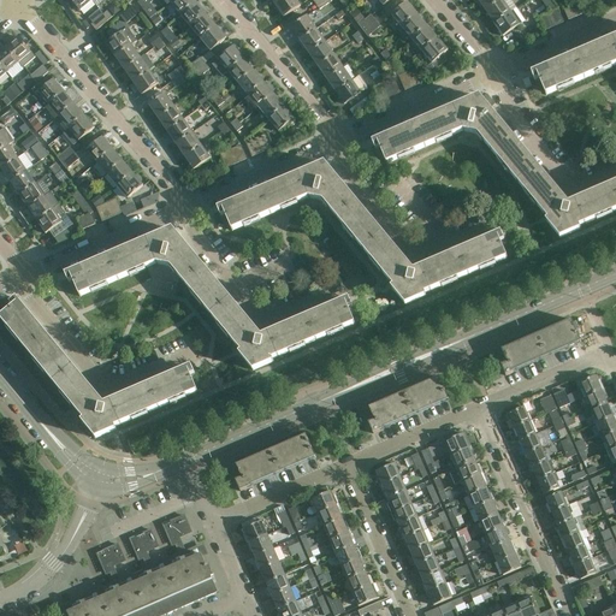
[(93,3),(90,0),(69,0),(81,12),(93,3)]
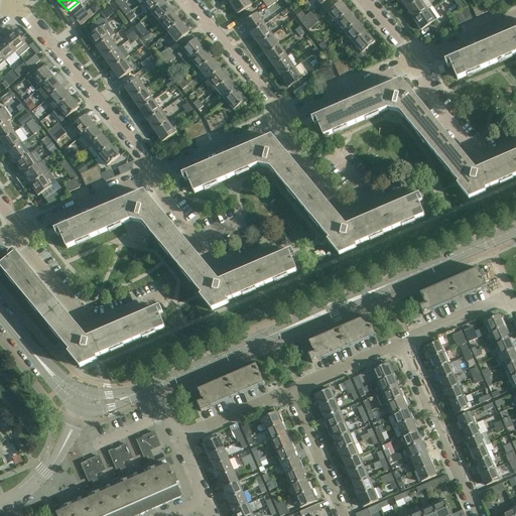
[(118,0),(115,3),(120,8),(125,3),(129,0),(118,0)]
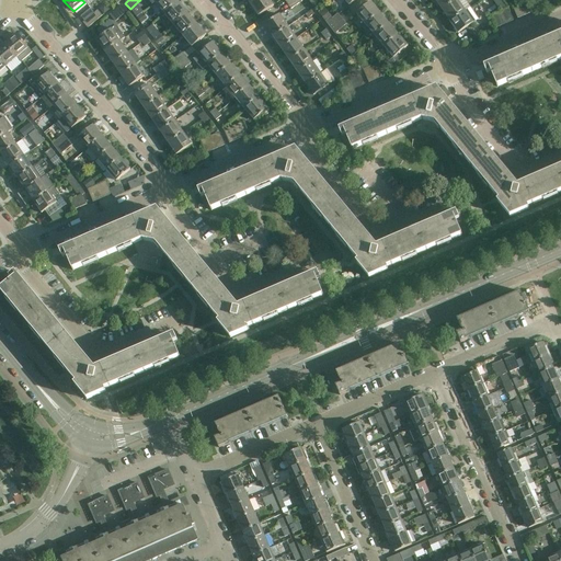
[(164,15),(179,3),(175,0),(159,0),(156,4),(164,15)]
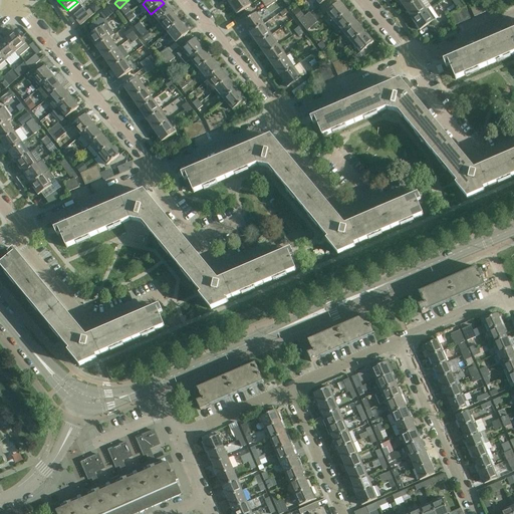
[(246,0),(235,0),(229,4),(237,15),(251,6),(246,0)]
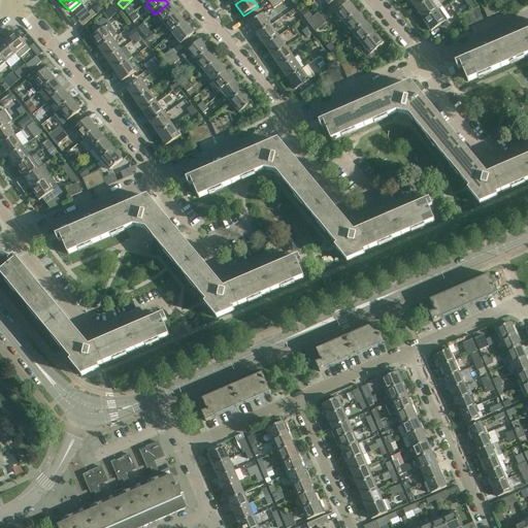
[(285,0),(274,0),(270,3),(273,9),(286,1),(285,0)]
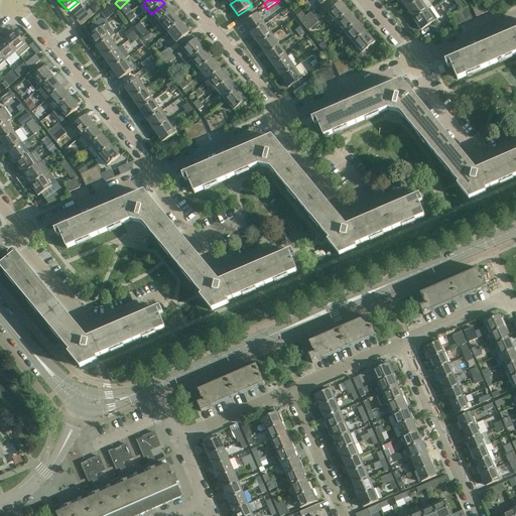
[(399,0),(407,10),(421,1),(420,0),(399,0)]
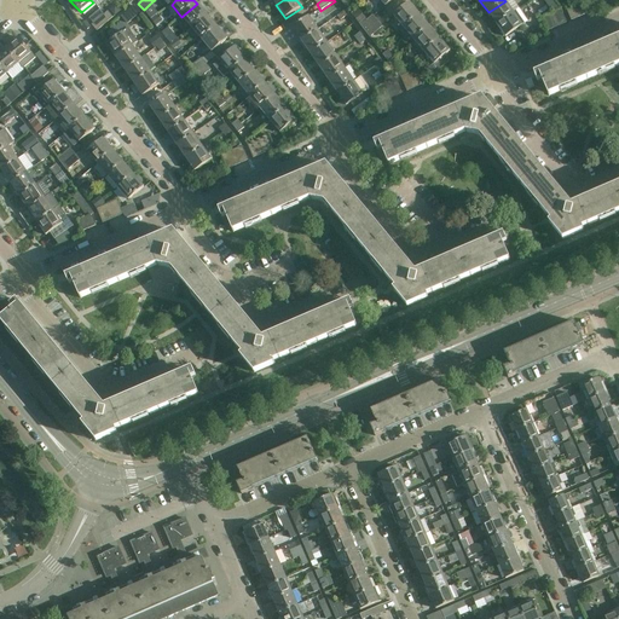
[(543,0),(553,12),(554,12),(555,11),(561,9),(555,3),(553,0),(543,0)]
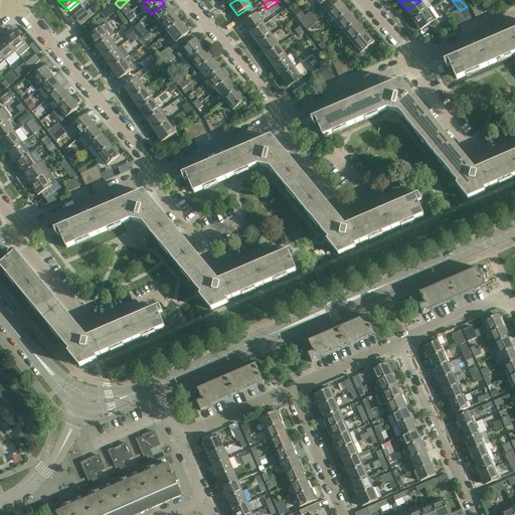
[(483,0),(482,1),(487,12),(493,10),(488,0),(483,0)]
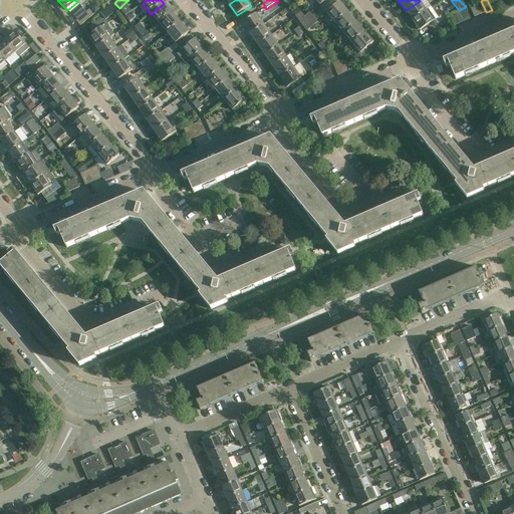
[(420,1),(406,10),(413,20),(427,11),(427,10),(420,1)]
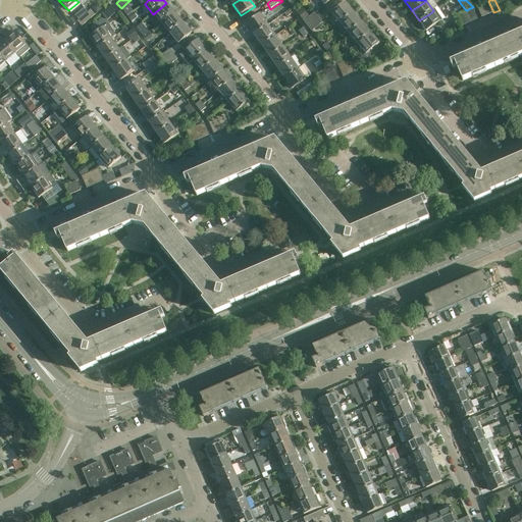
[(488,1),(482,3),(487,15),(493,12),(488,1)]
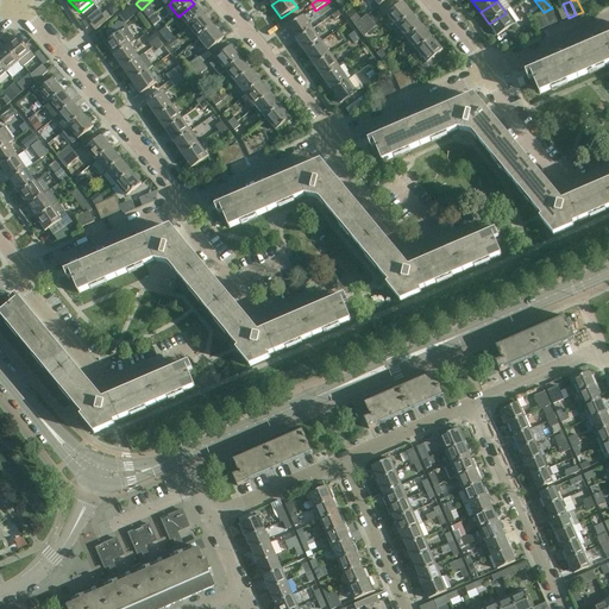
[(396,27),(413,16),(402,2),(387,16),(396,27)]
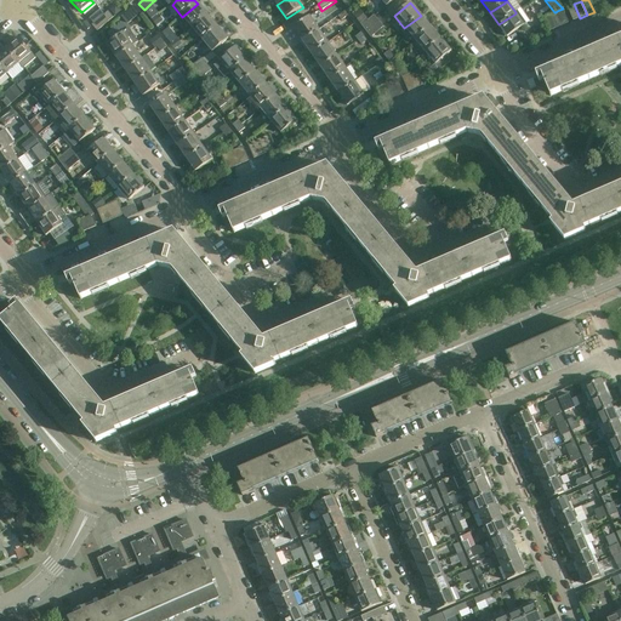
[(151,4),(144,10),(152,21),(158,15),(159,15),(151,4)]
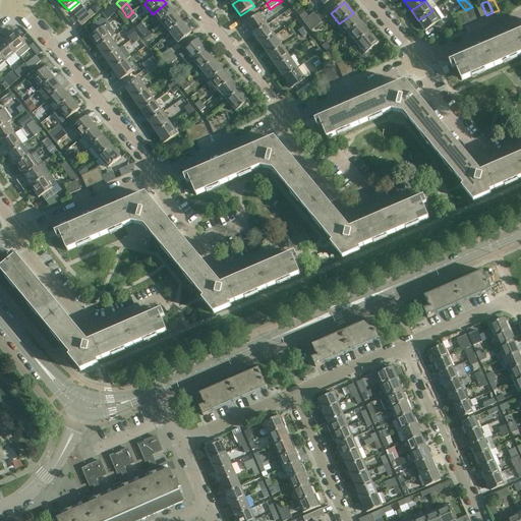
[(161,24),(174,13),(166,3),(153,14),(161,24)]
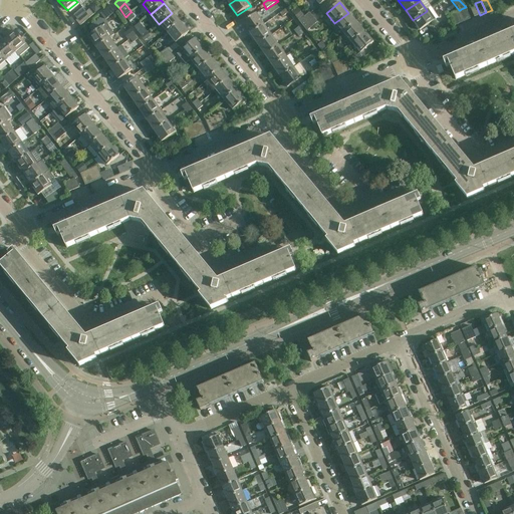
[(480,15),(475,3),(469,6),(474,17),(480,15)]
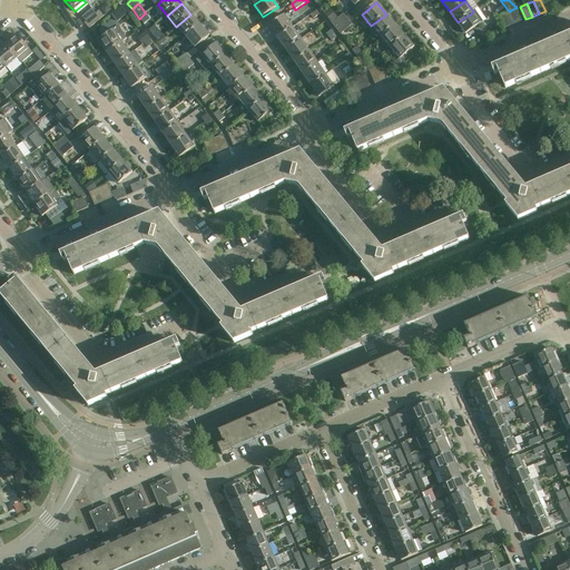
[(107,5),(101,10),(106,16),(111,10),(107,5)]
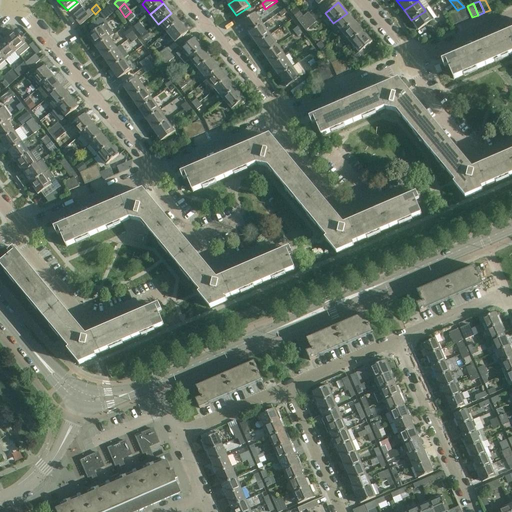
[(100,14),(105,20),(116,11),(111,5),(100,14)]
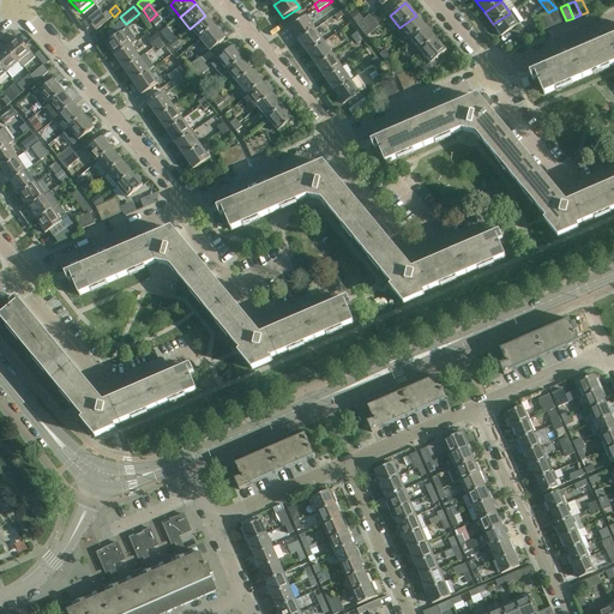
[(510,13),(493,24),(501,37),(524,22),(515,8),(510,12),(510,13)]
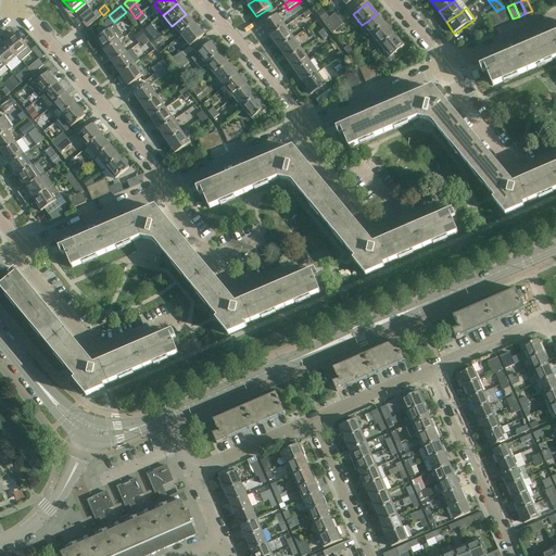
[(504,8),(498,10),(497,11),(503,23),(509,21),(504,8)]
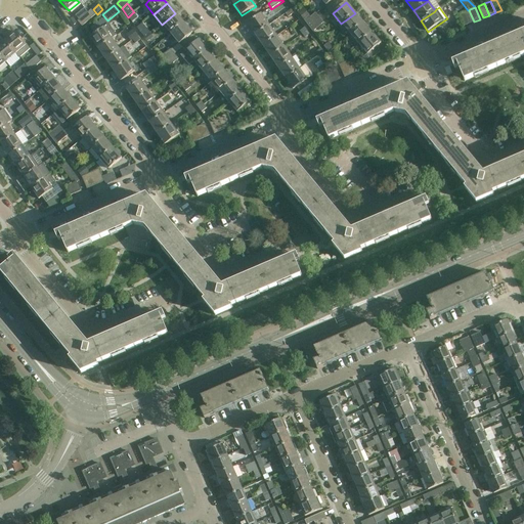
[(302,9),(298,13),(304,20),(308,16),(302,9)]
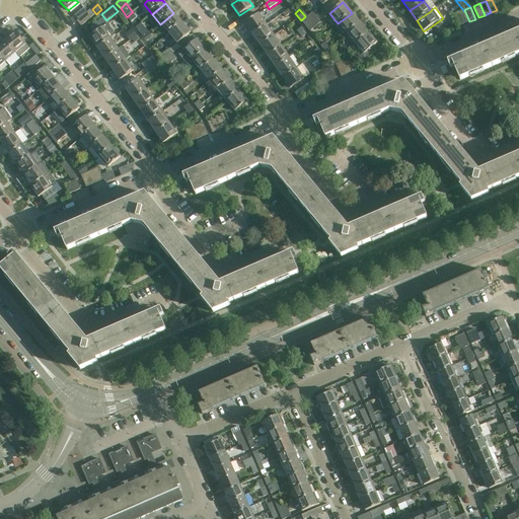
[(458,12),(463,24),(469,21),(464,10),(458,12)]
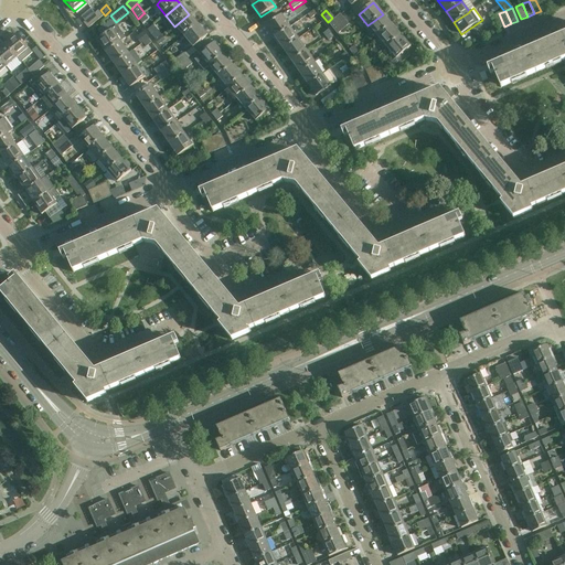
[(99,19),(95,13),(84,23),(88,29),(99,19)]
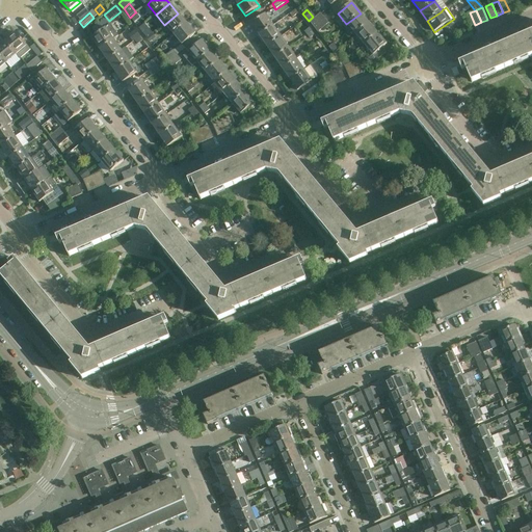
[(135,12),(130,18),(133,21),(134,23),(139,19),(135,12)]
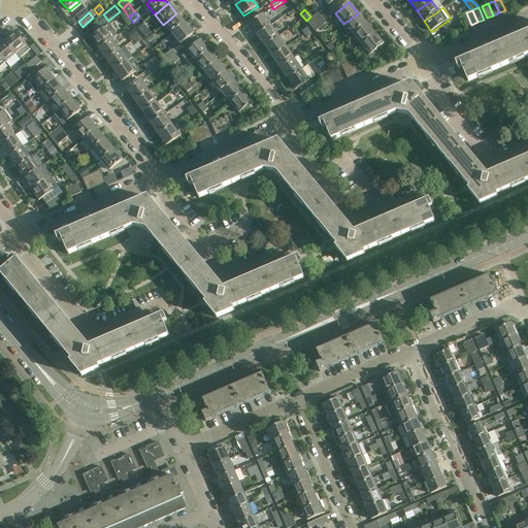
[(465,28),(466,27),(471,25),(466,12),(460,15),(465,28)]
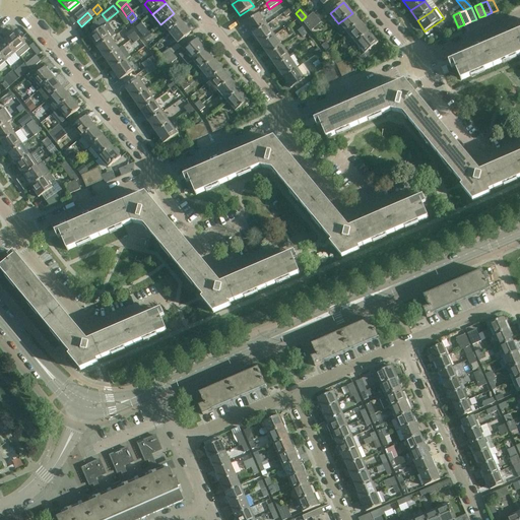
[(170,35),(179,26),(183,23),(174,13),(160,24),(170,35)]
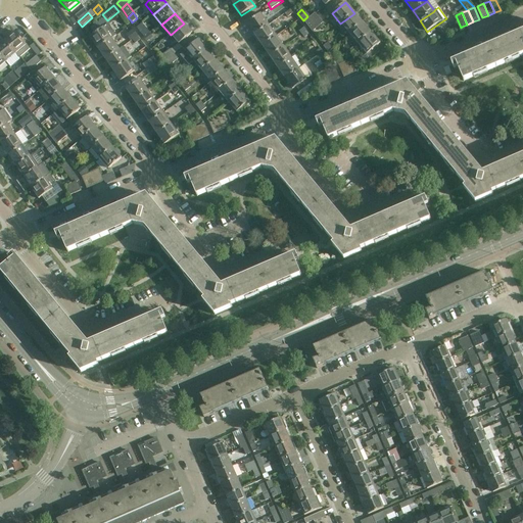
[(310,17),(304,22),(308,27),(319,18),(315,13),(310,17)]
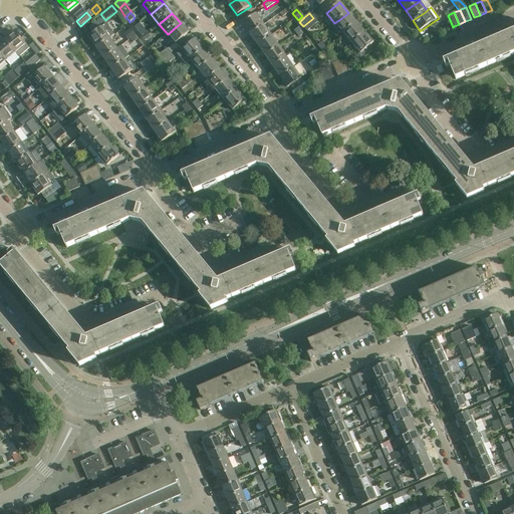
[(343,34),(356,23),(348,13),(334,23),(343,34)]
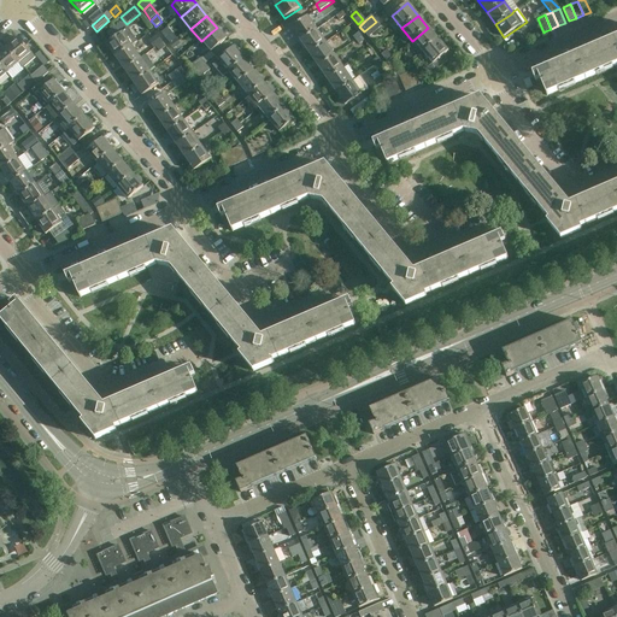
[(300,41),(317,30),(307,17),(291,28),(300,41)]
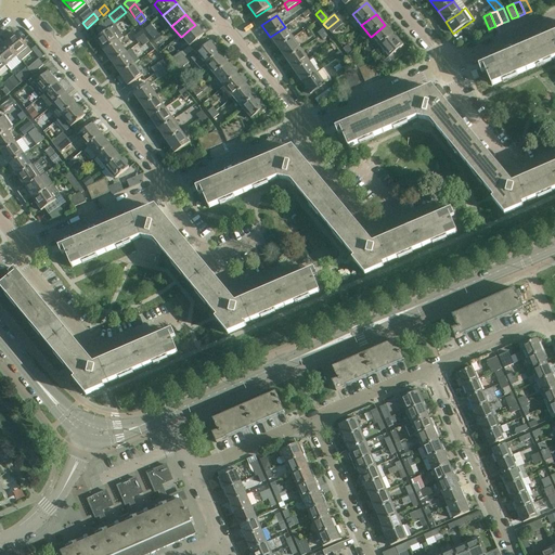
[(73,23),(76,28),(77,28),(81,25),(77,20),(73,23)]
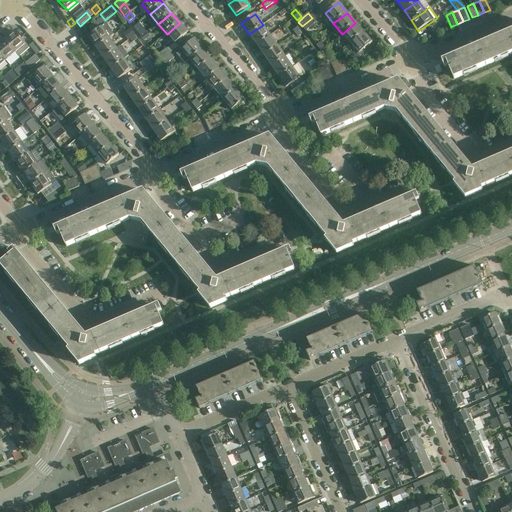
[(312,18),(302,26),(306,31),(316,23),(312,18)]
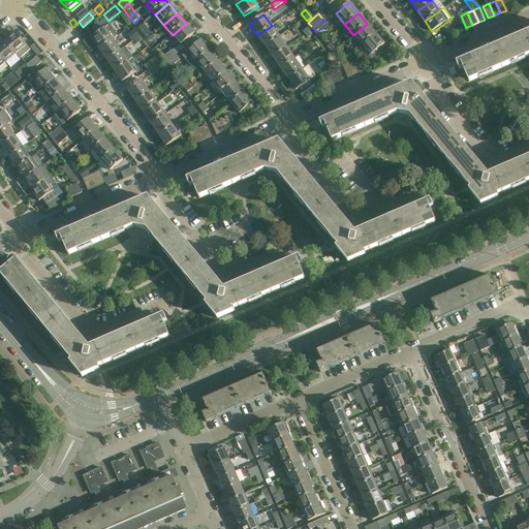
[(186,24),(182,27),(173,35),(181,45),(194,33),(186,24)]
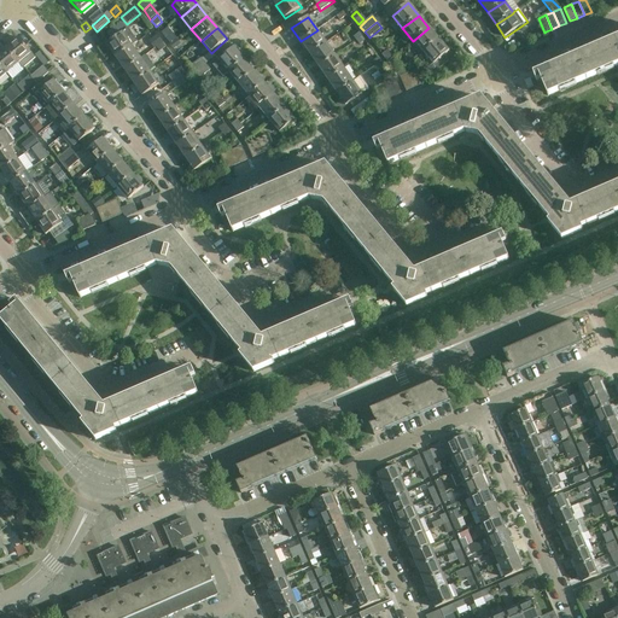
[(423,53),(438,40),(429,28),(413,41),(423,53)]
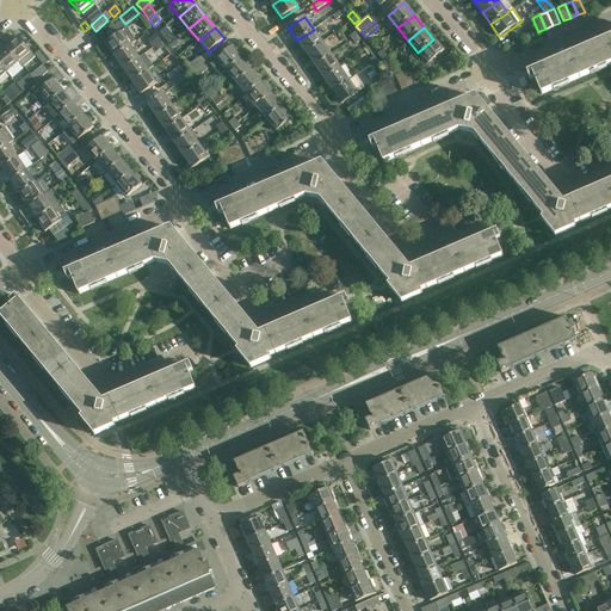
[(111,39),(105,44),(115,57),(131,45),(136,42),(127,29),(122,32),(111,39)]
